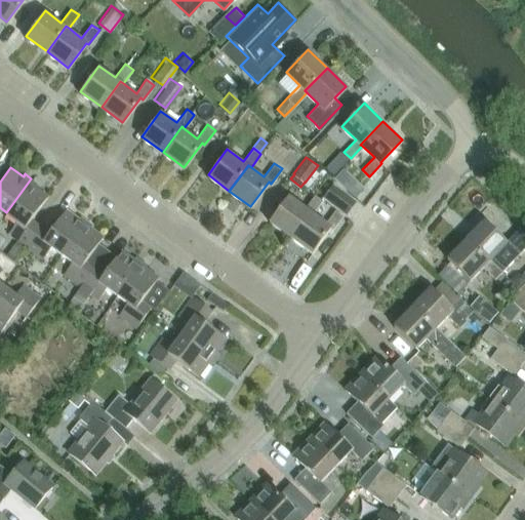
[(354,177),(346,187),(356,196),(364,187),(354,177)]
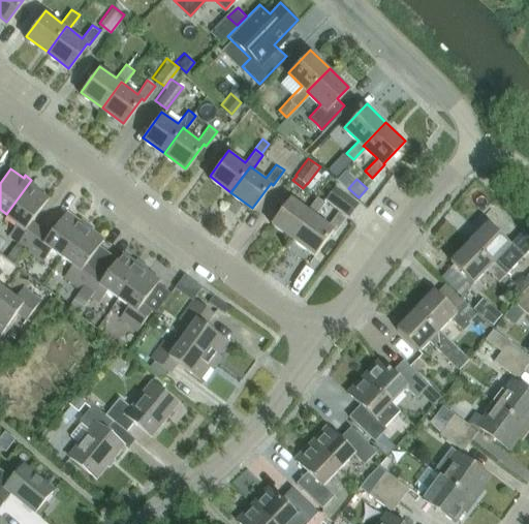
[(26,245),(40,225),(31,219),(49,196),(35,186),(37,184),(31,180),(6,214),(17,221),(8,233),(26,245)]
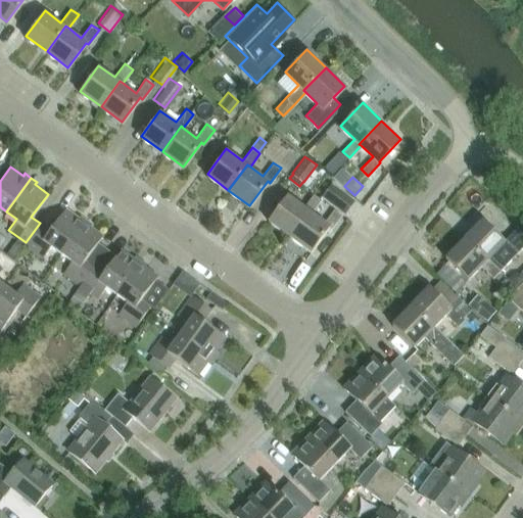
[(344,214),(355,198),(331,181),(321,195),(344,214)]
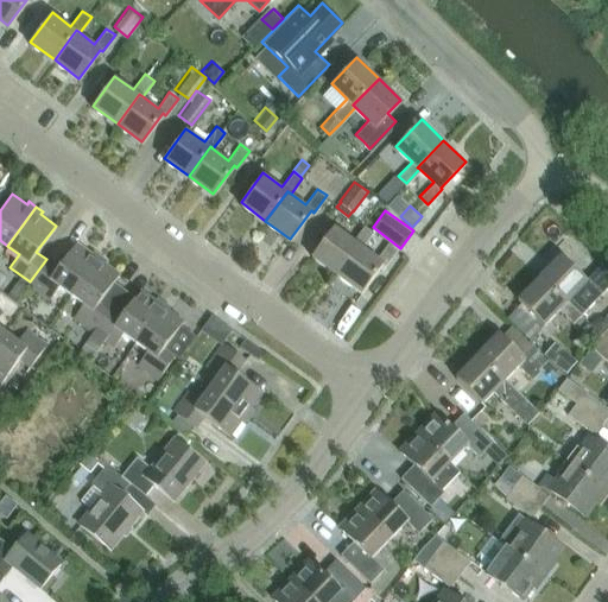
[(359,244),(362,246),(373,230),(365,223),(353,239),(334,226),(312,255),(336,273),(359,244)]
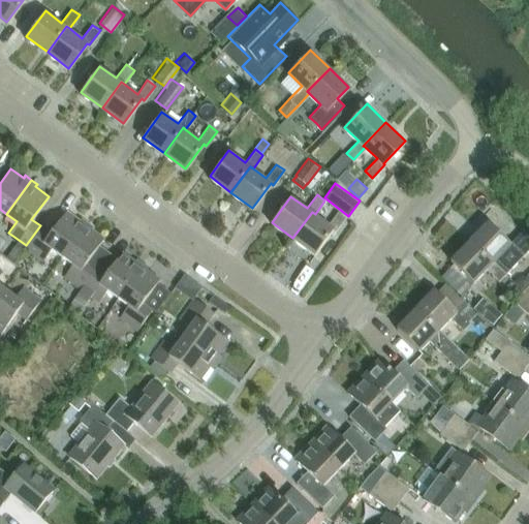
[(62,254),(87,220),(81,216),(80,218),(66,209),(50,233),(40,225),(26,245),(43,258),(52,247),(62,254)]
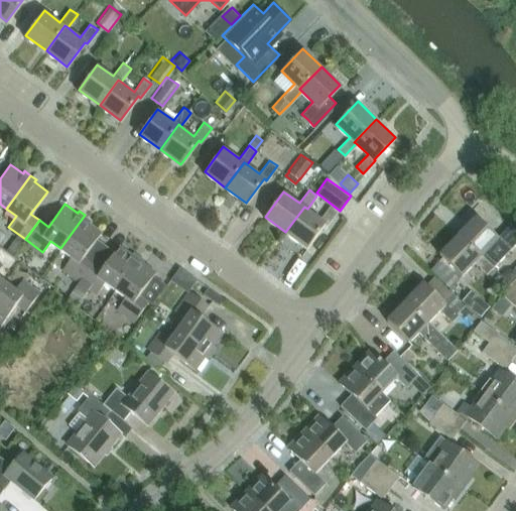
[(327,225),(337,211),(330,205),(319,218),(307,209),(304,207),(285,232),(306,247),(325,223),(327,225)]
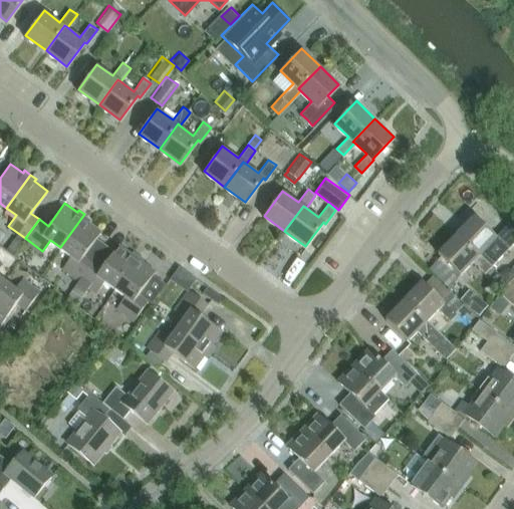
[(96,236),(101,230),(88,221),(90,218),(84,214),(60,247),(70,255),(62,266),(77,276),(70,286),(72,287),(105,243),(96,236)]
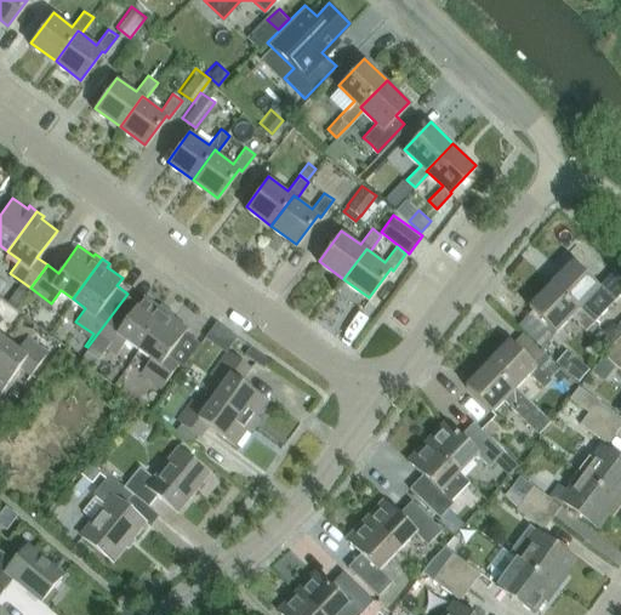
[(580,305),(593,319),(620,290),(620,275),(613,268),(598,284),(571,258),(551,282),(577,307),(580,305)]
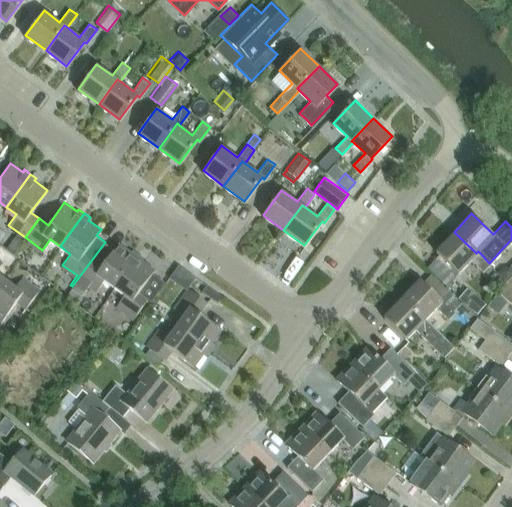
[(21,238),(14,232),(3,246),(10,251),(21,238)]
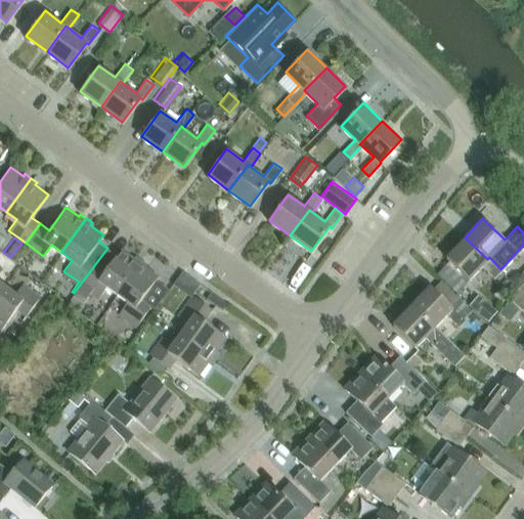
[(494,276),(500,269),(489,257),(487,259),(465,238),(446,256),(469,278),(482,264),(494,276)]
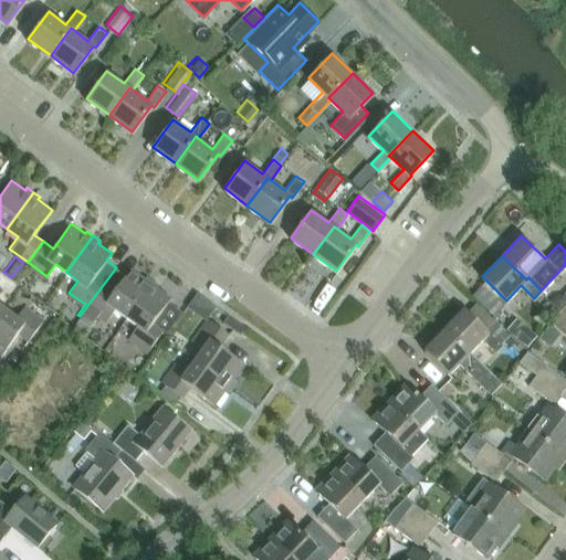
[(130,267),(126,274),(116,267),(80,316),(90,324),(97,314),(106,319),(115,308),(126,316),(153,280),(146,274),(145,277),(130,267)]
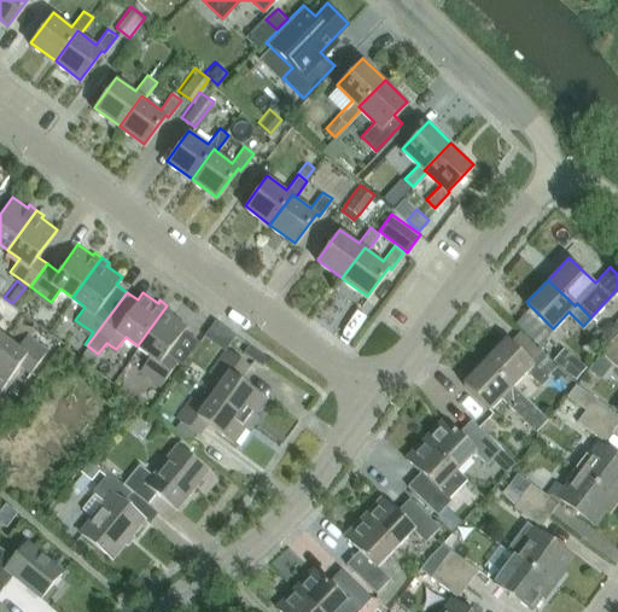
[(167,351),(186,324),(172,313),(174,310),(167,306),(138,345),(150,354),(140,367),(161,383),(178,360),(167,351)]
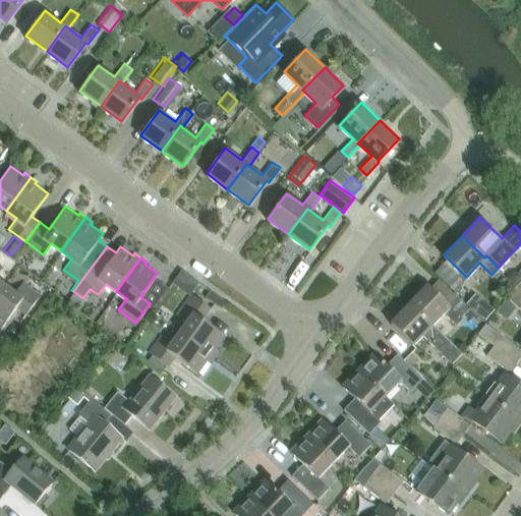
[(506,275),(514,284),(515,284),(520,277),(520,272),(518,269),(511,270),(506,275)]
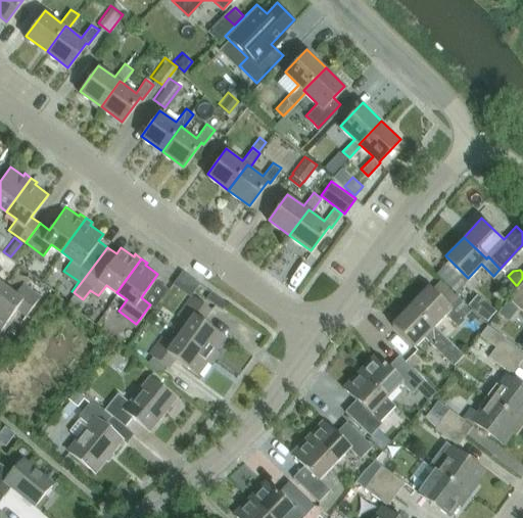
[(516,285),(508,276),(502,282),(511,290),(516,285)]
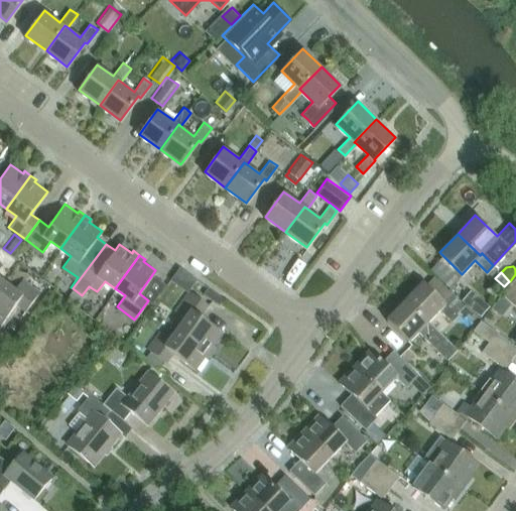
[(515,276),(501,291),(510,300),(515,304),(515,276)]
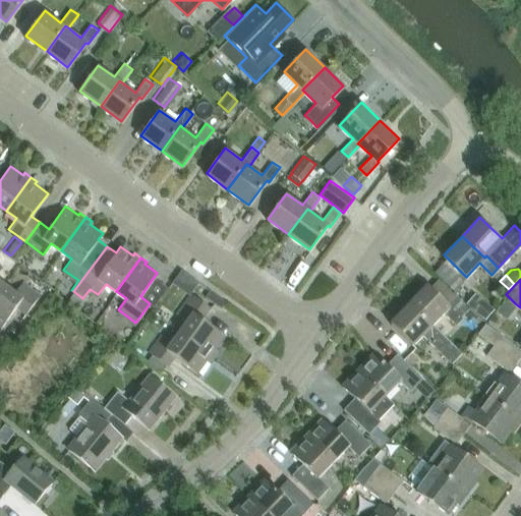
[(25,312),(40,292),(22,280),(14,291),(4,283),(0,288),(0,328),(16,305),(25,312)]
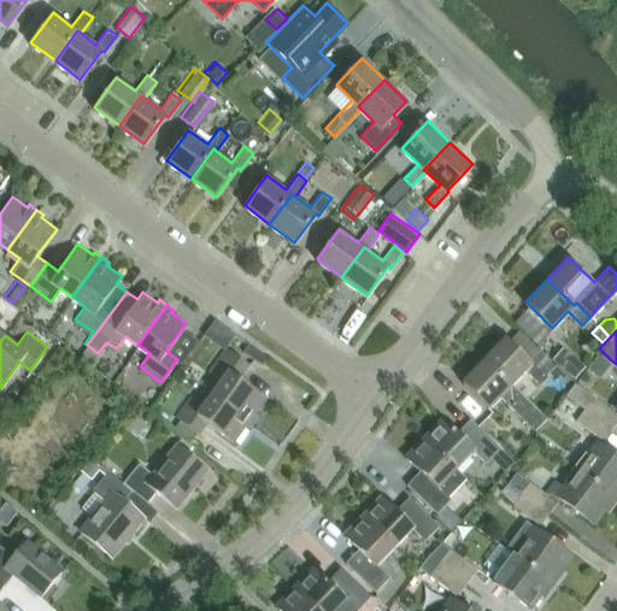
[(540,348),(530,359),(505,336),(483,358),(511,385),(512,383),(527,368),(541,382),(548,374),(546,371),(554,362),(540,348)]
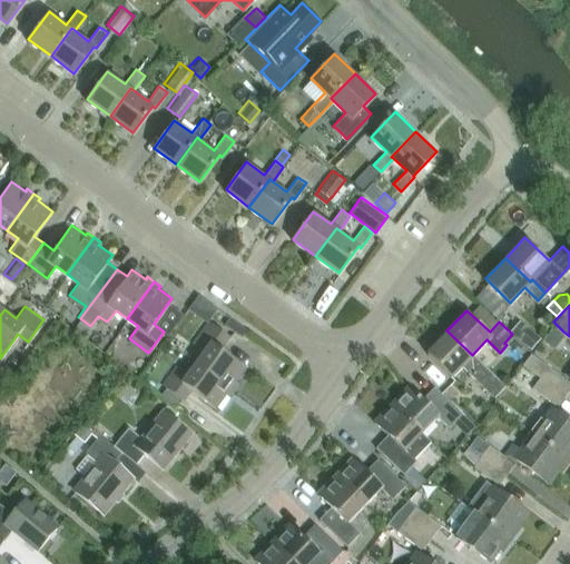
[(229,317),(225,324),(242,336),(246,329),(229,317)]
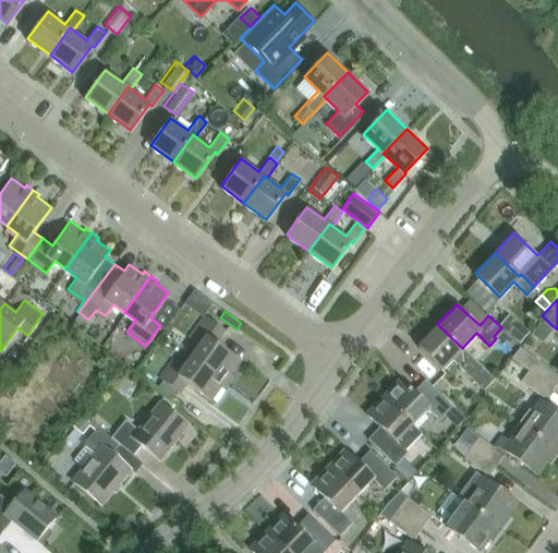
[(528,329),(507,311),(497,323),(518,340),(528,329)]
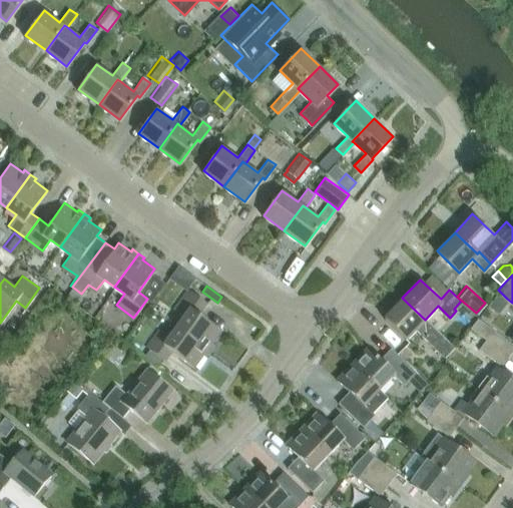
[(211,342),(220,330),(198,313),(207,301),(188,287),(173,307),(183,315),(176,325),(209,350),(214,344),(211,342)]
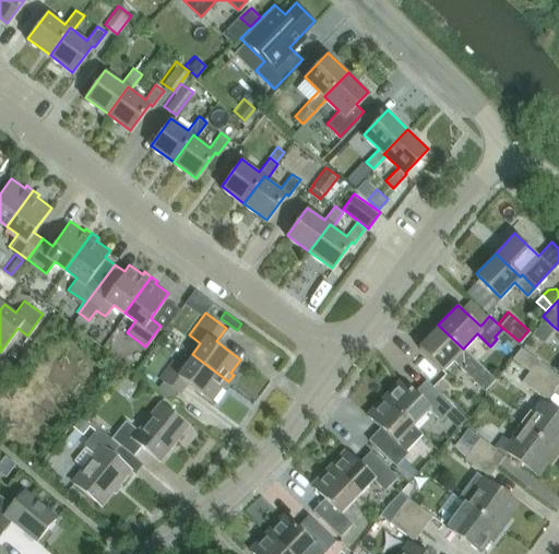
[(494,376),(464,348),(463,349),(438,325),(419,345),(443,368),(452,360),(483,388),(494,376)]
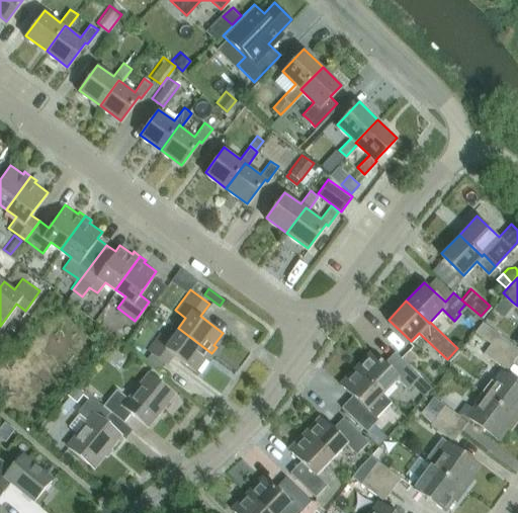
[(514,358),(517,351),(517,346),(483,320),(475,329),(491,341),(514,358)]
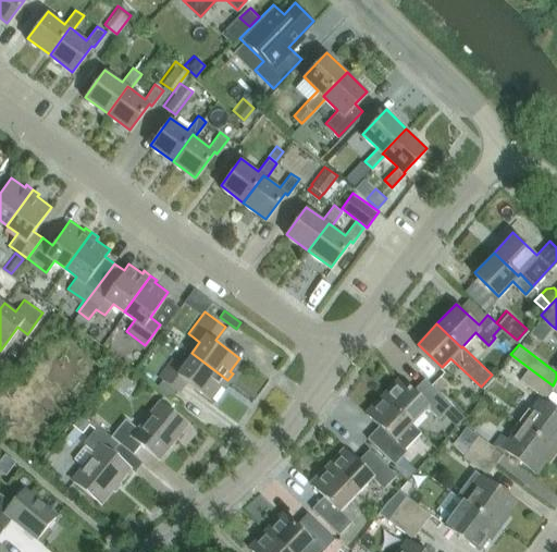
[(171,396),(177,389),(178,390),(186,379),(210,397),(221,384),(223,385),(227,380),(192,353),(183,364),(172,355),(158,375),(162,377),(156,385),(165,392),(171,396)]
